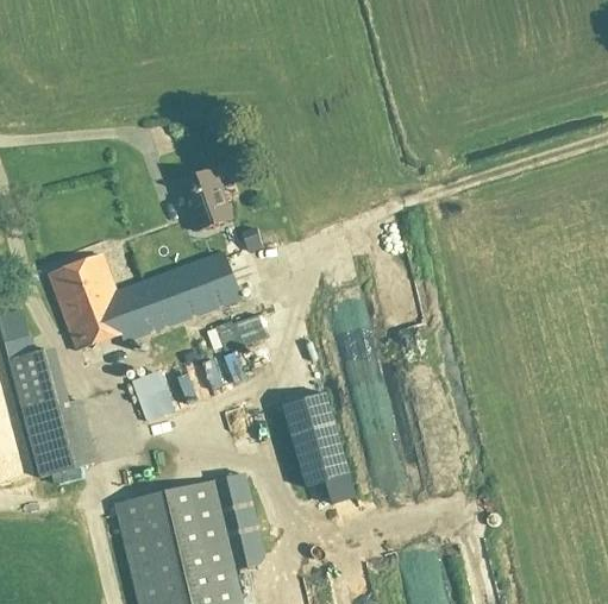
[(195,230),(231,218),(214,168),(177,180),(195,230)]
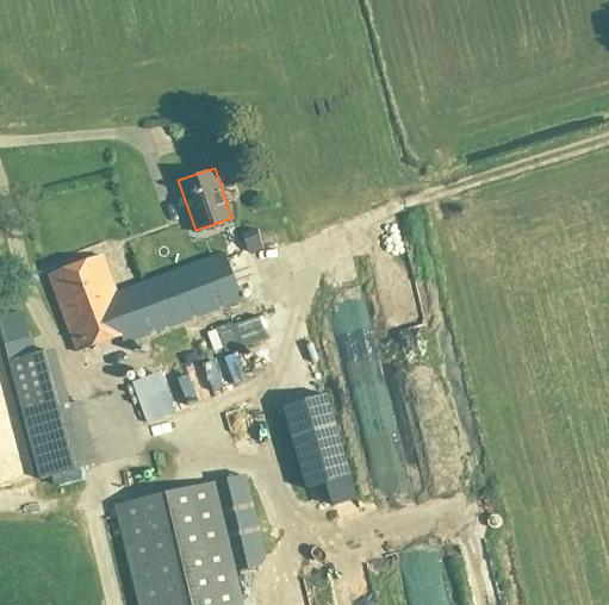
[(246,250),(260,247),(255,231),(241,236),(246,250)]
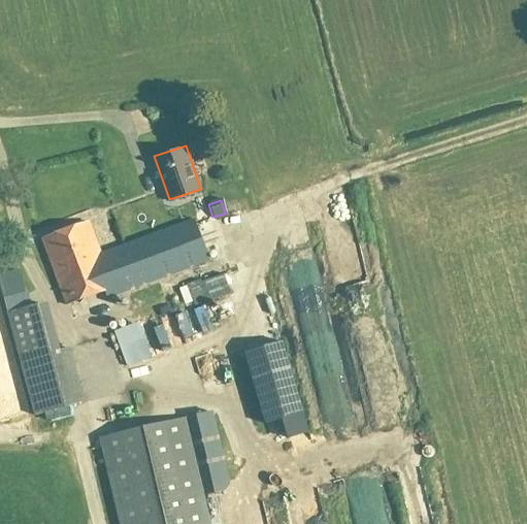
[(208,258),(194,217),(100,251),(88,219),(41,235),(65,302),(105,288),(107,295),(208,258)]
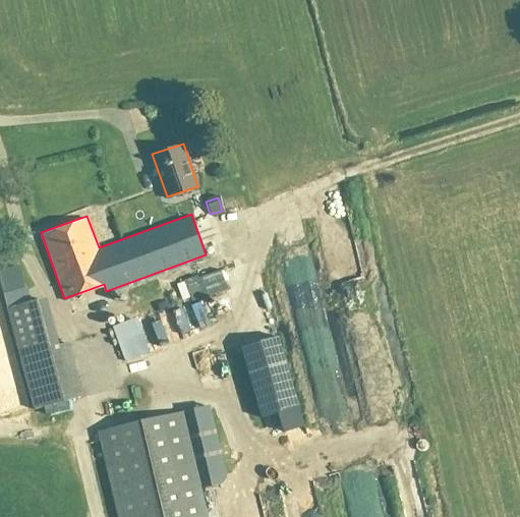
[(113,326),(126,358),(181,338),(158,277),(127,287),(136,317),(113,326)]
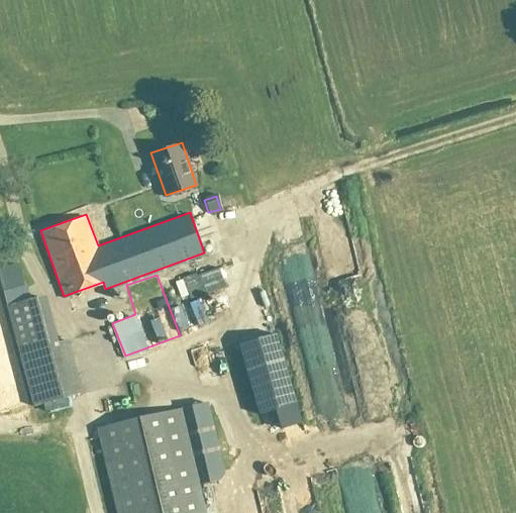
[(320,276),(295,281),(313,381),(338,377),(320,276)]
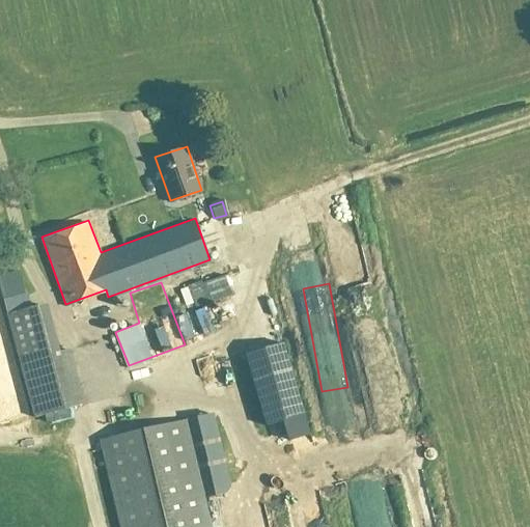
[(212,290),(217,305),(229,301),(224,286),(212,290)]
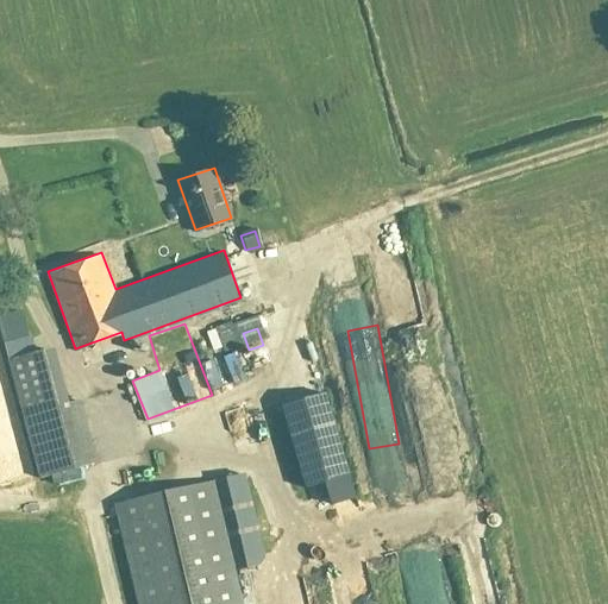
[(234,358),(249,352),(242,337),(227,343),(234,358)]
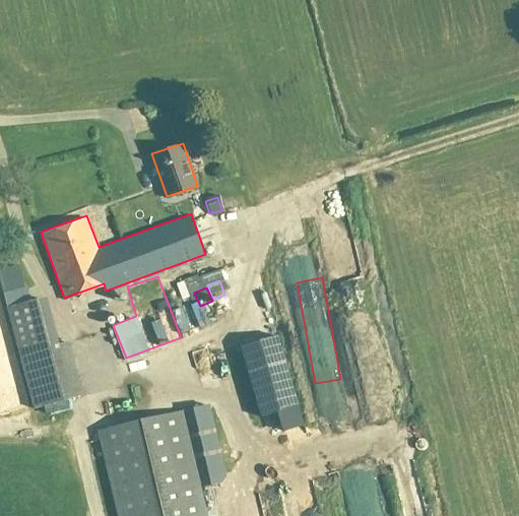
[(175,311),(189,307),(184,294),(171,298),(175,311)]
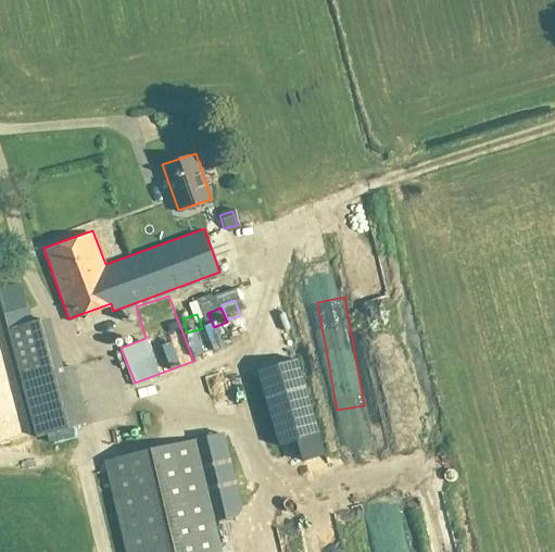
[(19,376),(59,365),(46,316),(5,327),(19,376)]
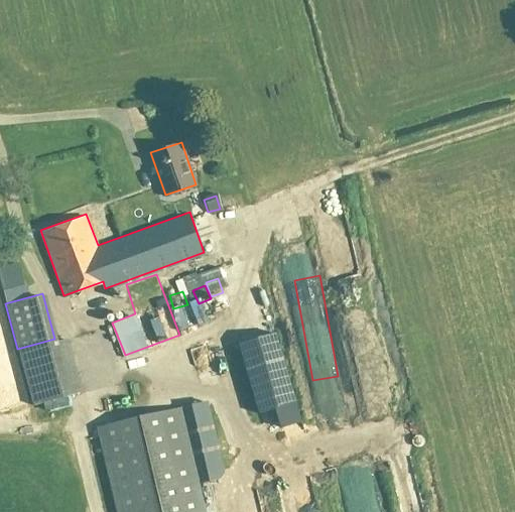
[(352,348),(375,347),(373,309),(356,310),(357,326),(351,327),(352,348)]
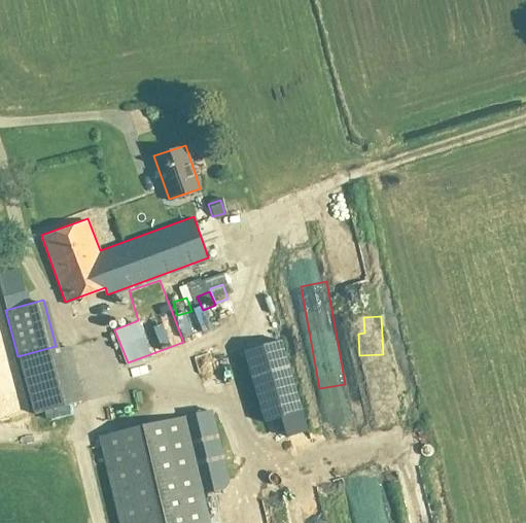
[(265,421),(302,411),(280,336),(243,346),(265,421)]
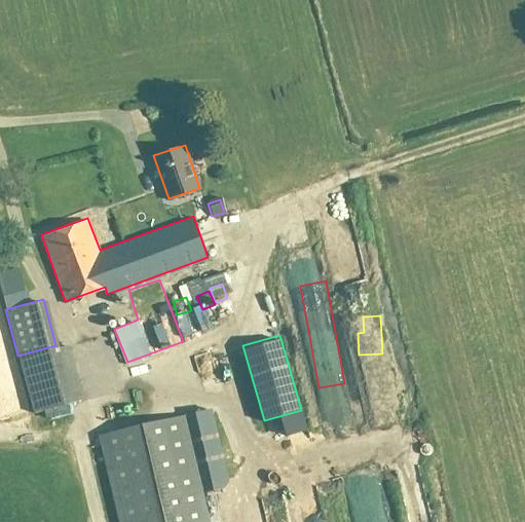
[(210,521),(185,415),(101,435),(121,521),(210,521)]
